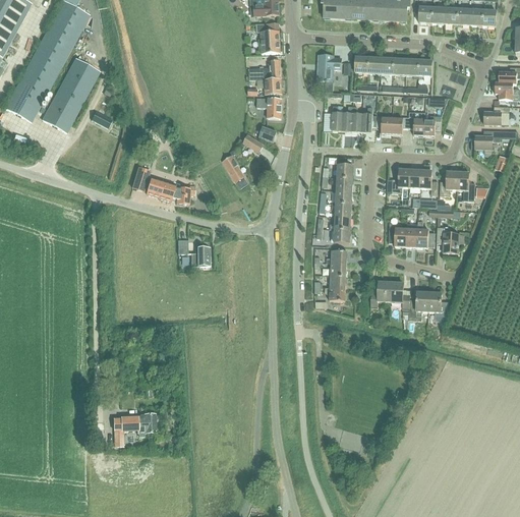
[(32,3),(25,0),(0,0),(0,72),(7,61),(1,58),(32,3)]
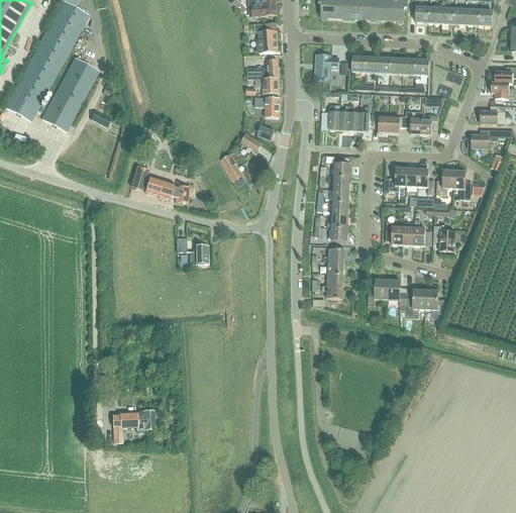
[(88,14),(74,6),(77,0),(62,0),(62,1),(4,106),(29,120),(88,14)]
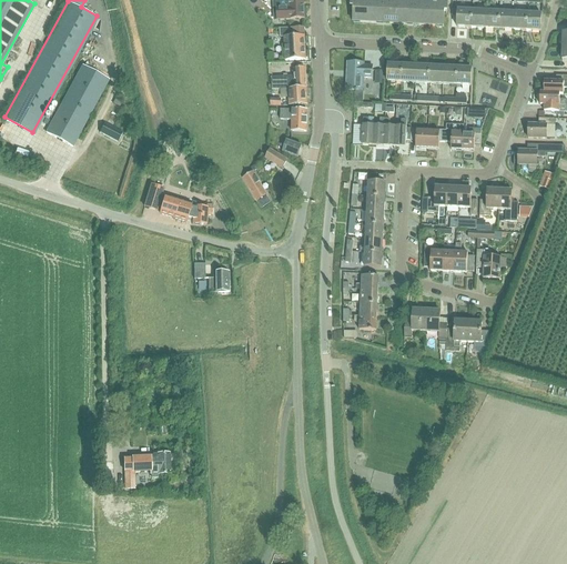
[(304,16),(302,0),(274,0),(276,17),(304,16)]
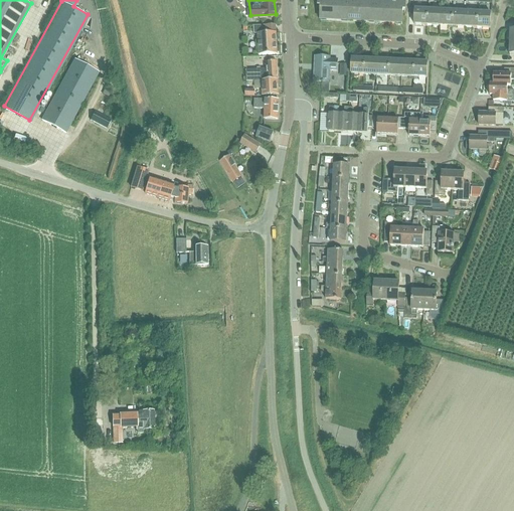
[(320,16),(334,17),(335,0),(318,0),(318,2),(320,2),(320,16)]
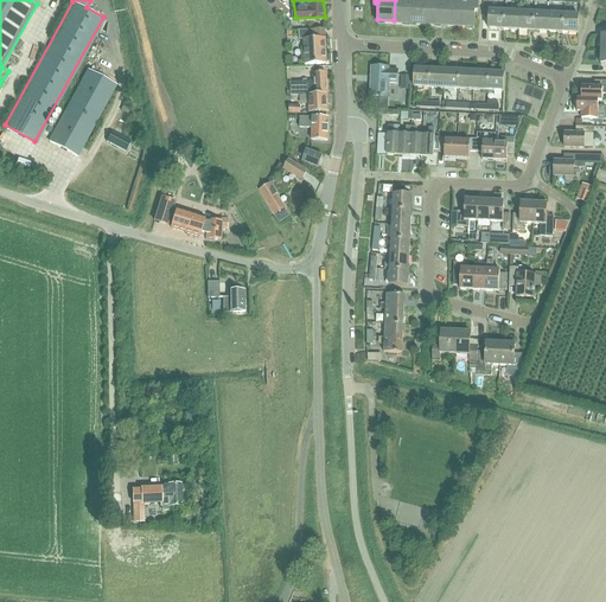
[(395,0),(394,20),(409,21),(410,0),(395,0)]
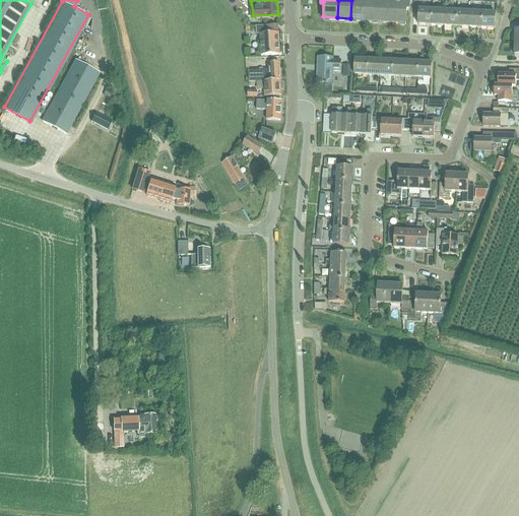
[(350,18),(364,18),(365,0),(351,0),(350,18)]
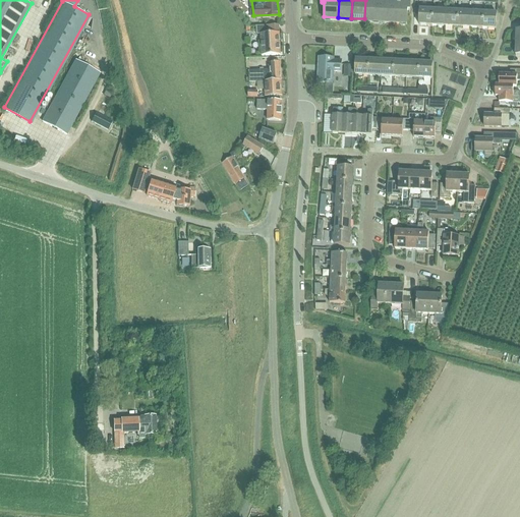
[(364,18),(379,19),(379,1),(365,0),(364,18)]
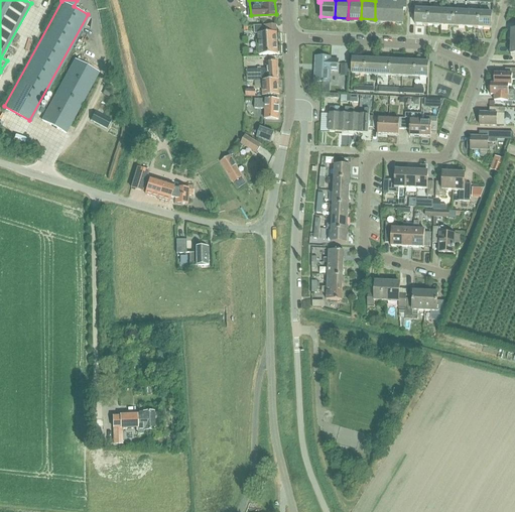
[(391,0),(391,2),(389,2),(388,20),(402,20),(402,7),(404,7),(404,0),(391,0)]
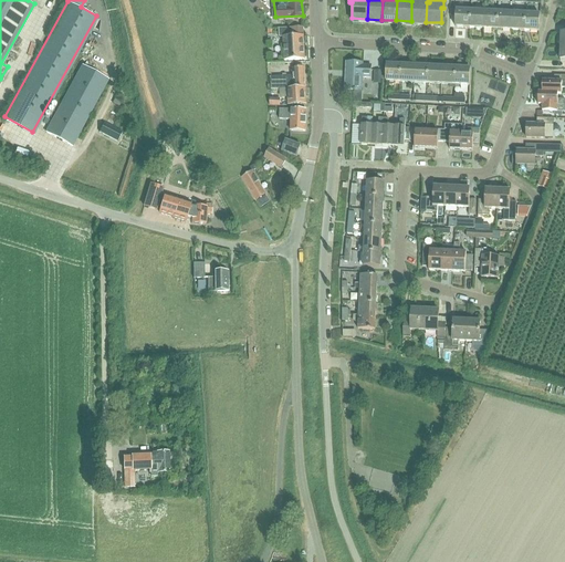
[(411,21),(426,22),(427,2),(411,1),(411,21)]
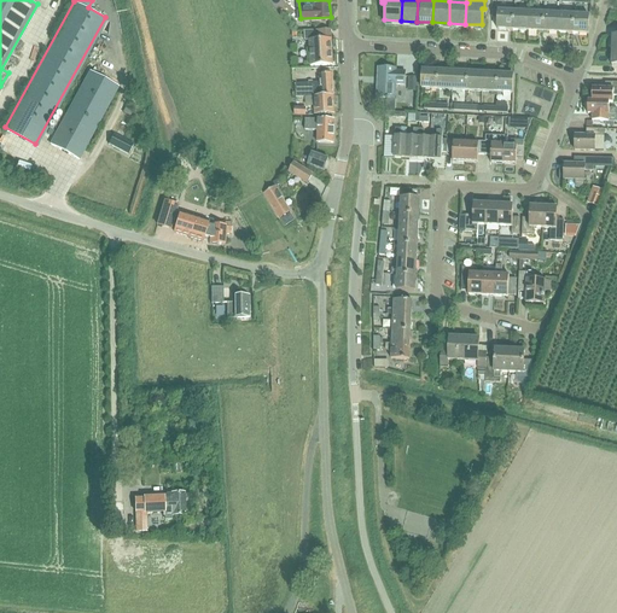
[(493,7),(493,12),(498,12),(496,25),(512,27),(513,7),(507,7),(498,6),(498,7),(493,7)]
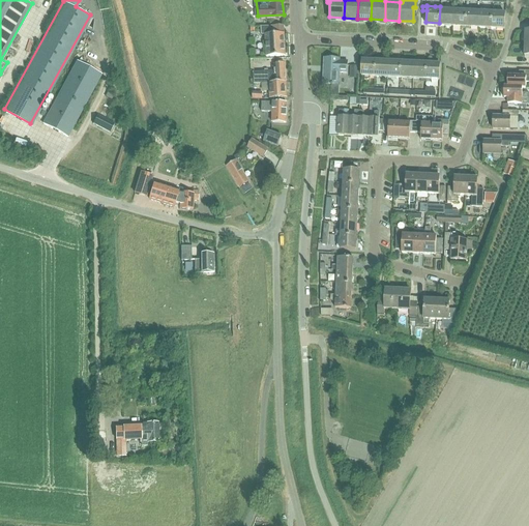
[(439,23),(451,23),(452,7),(440,6),(439,23)]
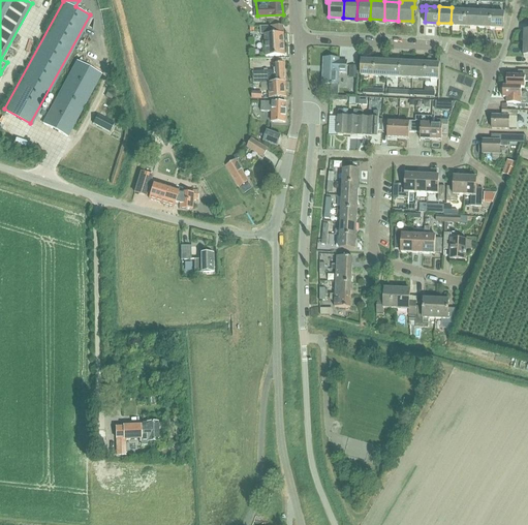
[(451,23),(464,24),(465,8),(452,7),(451,23)]
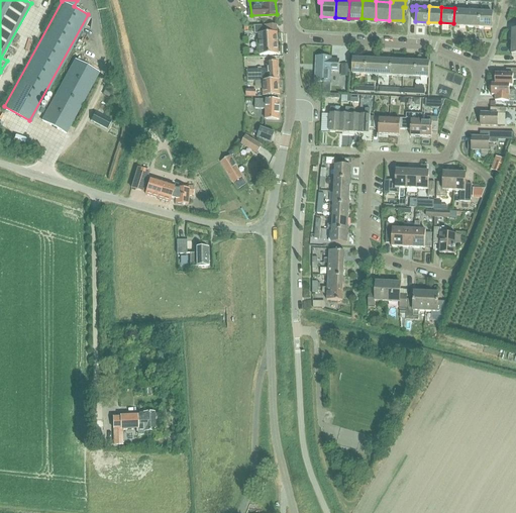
[(453,23),(466,24),(467,8),(454,8),(453,23)]
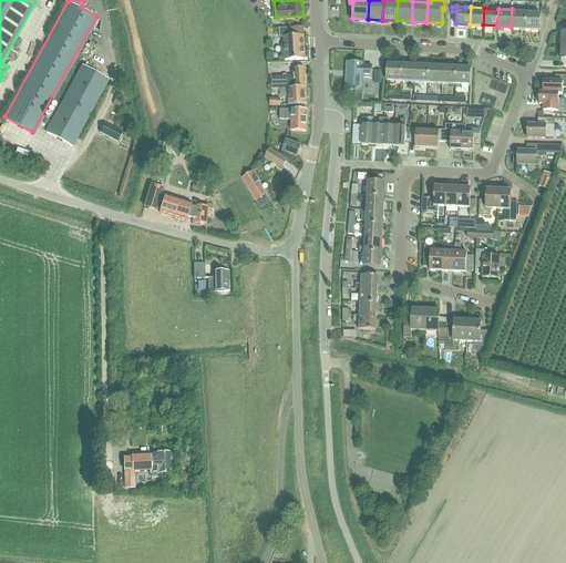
[(511,27),(524,28),(525,10),(512,9),(511,27)]
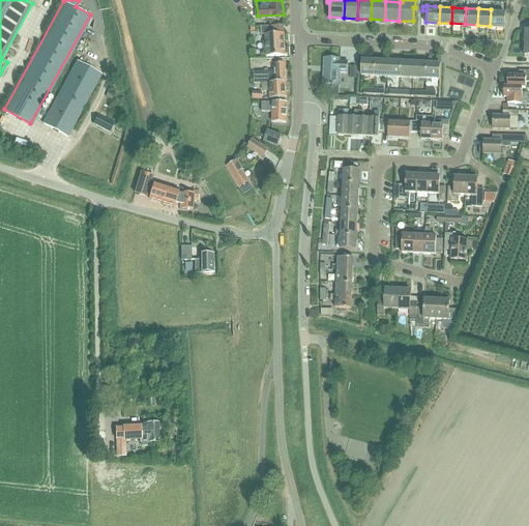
[(504,10),(491,9),(490,26),(503,26),(504,10)]
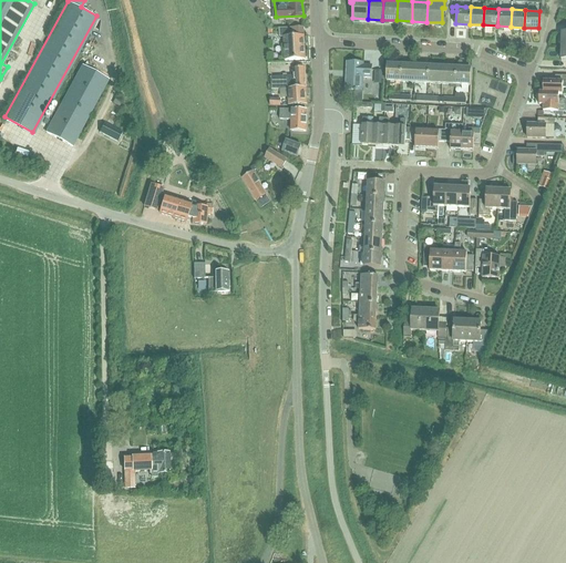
[(302,23),(278,24),(279,33),(281,33),(283,41),(280,41),(280,47),(283,47),(283,57),(304,55),(302,31),(302,23)]
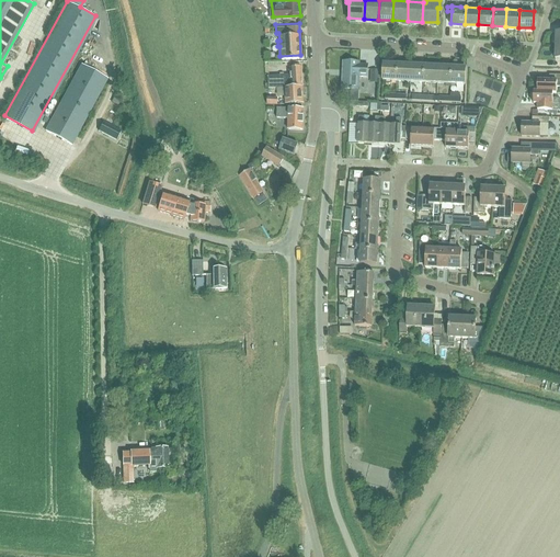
[(31,44),(36,33),(31,31),(26,42),(31,44)]
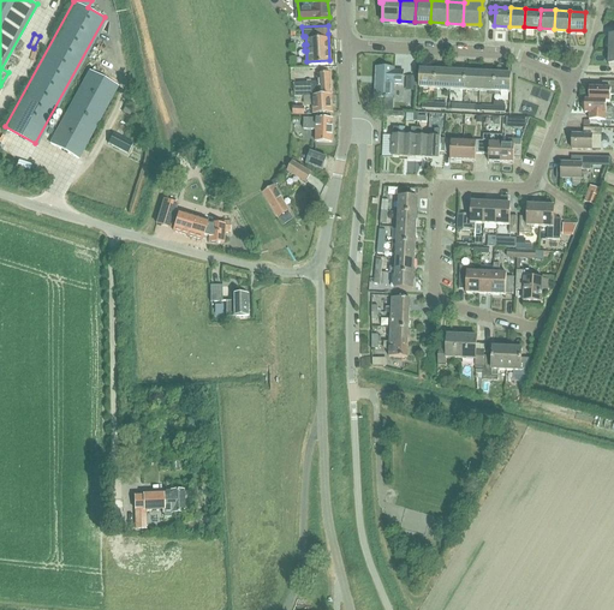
[(401,81),(403,67),(393,67),(394,65),(375,64),(374,94),(392,95),(393,81),(401,81)]
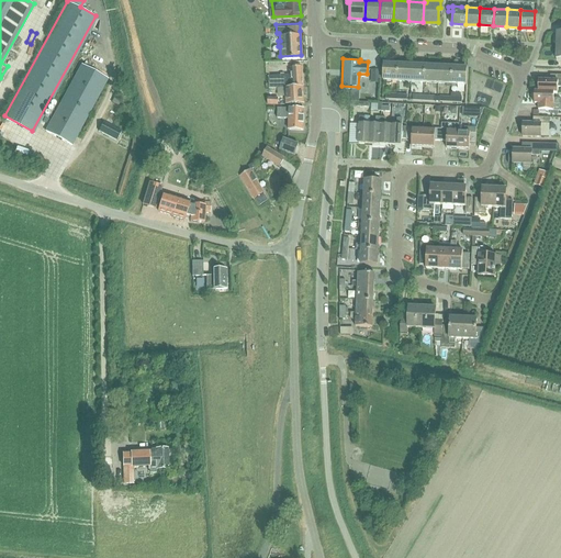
[(396,78),(397,60),(383,60),(382,77),(396,78)]
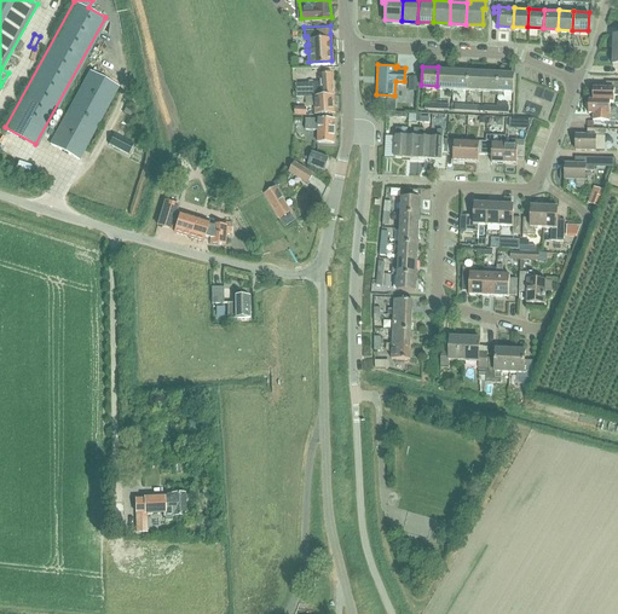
[(437,86),(451,87),(452,68),(438,67),(437,86)]
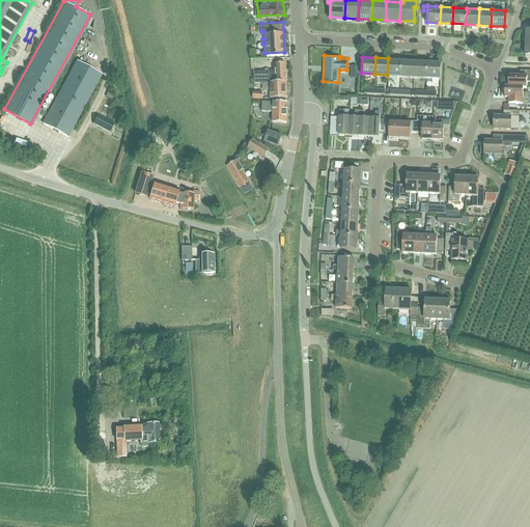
[(66,135),(101,72),(77,58),(42,121),(66,135)]
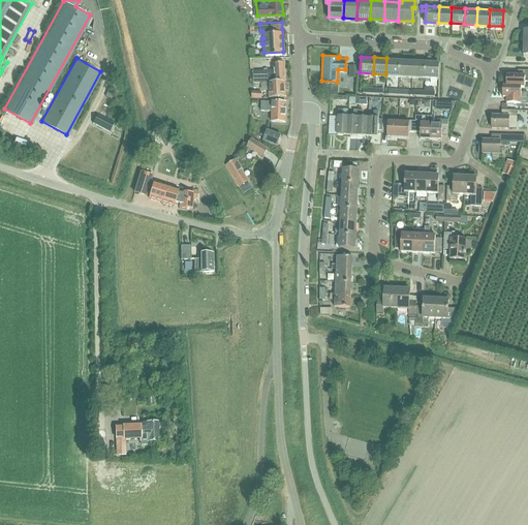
[(385,74),(399,74),(399,59),(386,58),(385,74)]
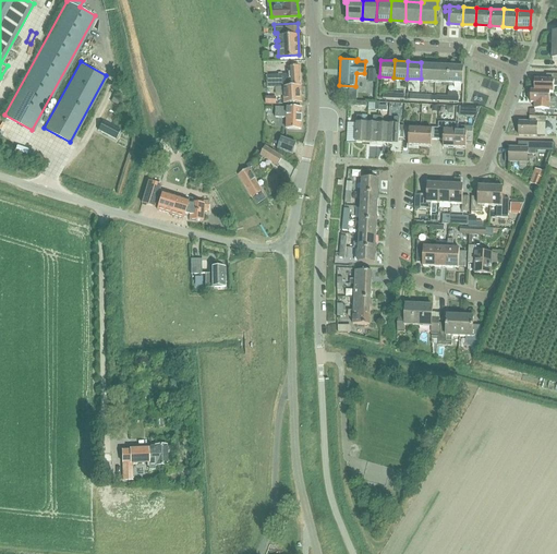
[(421,62),(421,79),(434,80),(435,62),(421,62)]
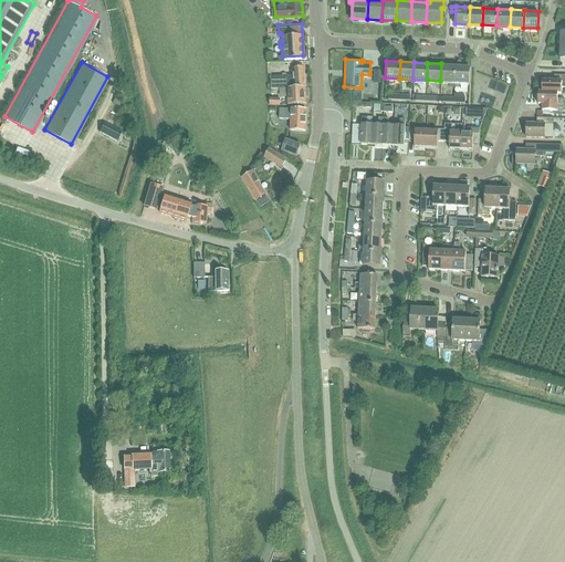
[(440,81),(453,81),(454,64),(441,63),(440,81)]
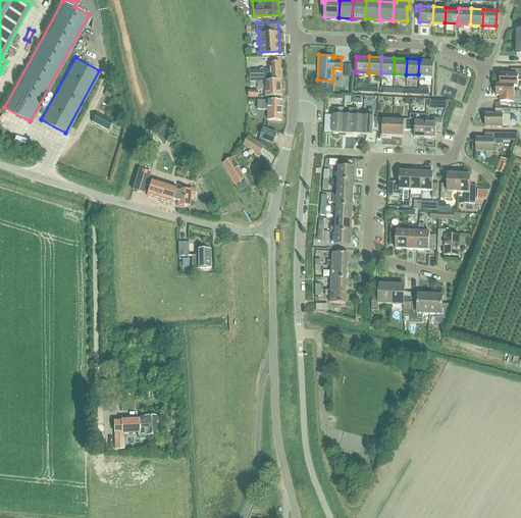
[(263,78),(280,76),(279,59),(269,59),(269,65),(247,67),(248,79),(263,78)]
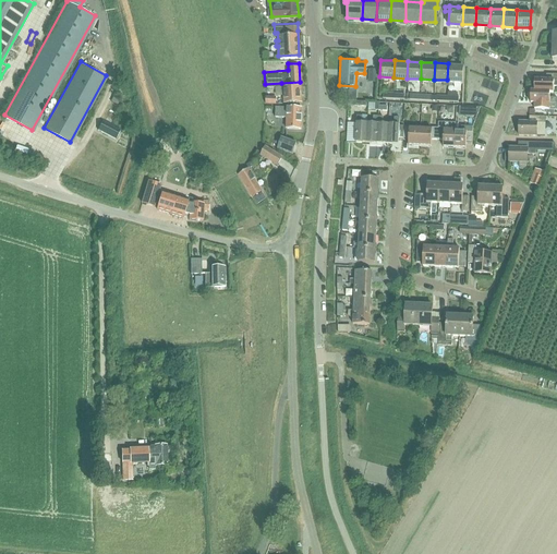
[(448,63),(447,80),(461,81),(462,64),(448,63)]
